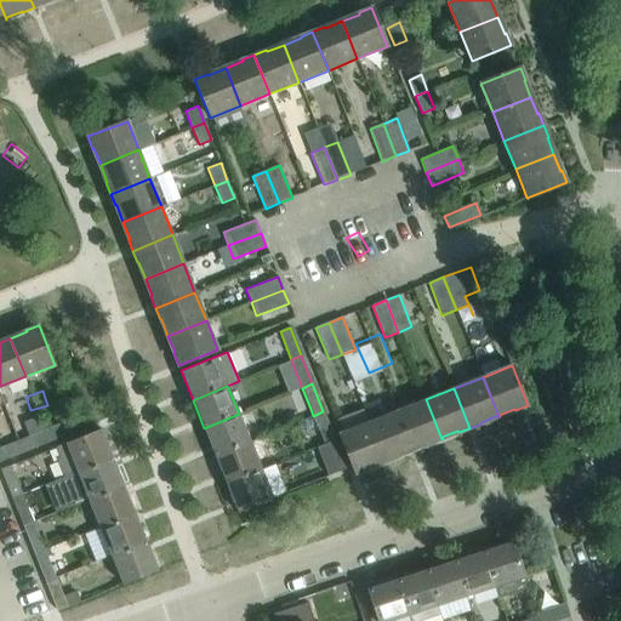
[(442,439),(426,399),(397,411),(412,450),(425,445),(425,444),(440,438),(440,439),(442,439)]
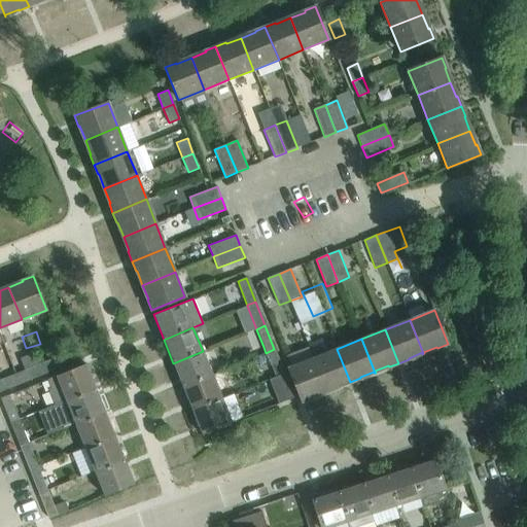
[(283,373),(274,349),(266,353),(275,377),(276,377),(283,373)]
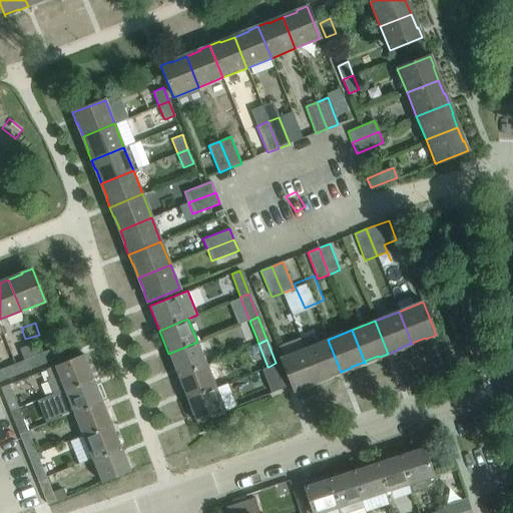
[(341,372),(328,340),(305,349),(318,382),(319,381),(318,380),(331,375),(332,376),(341,372)]
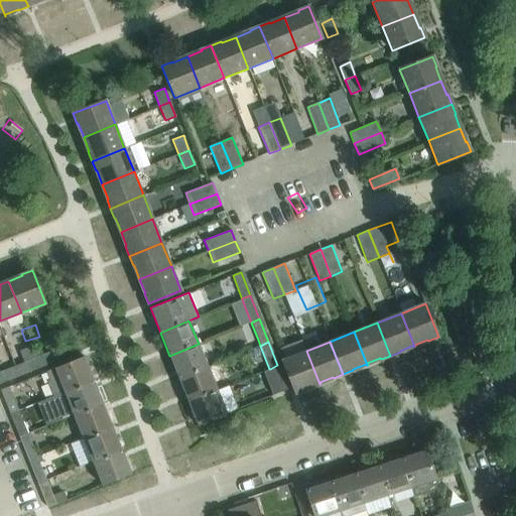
[(208,367),(199,344),(169,356),(178,379),(208,367)]
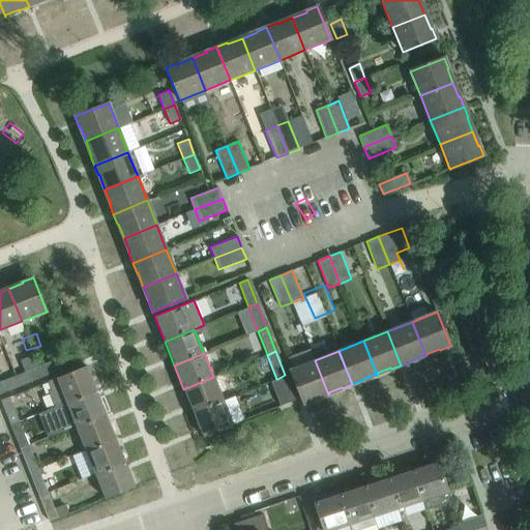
[(54,360),(39,366),(43,377),(58,371),(54,360)]
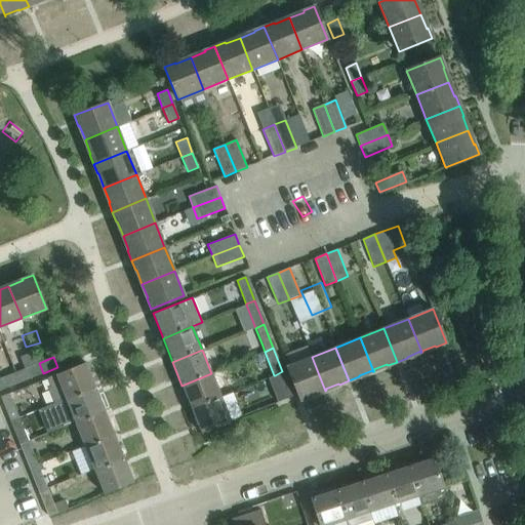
[(325,391),(312,357),(287,367),(300,400),(311,396),(311,395),(324,390),(324,391),(325,391)]
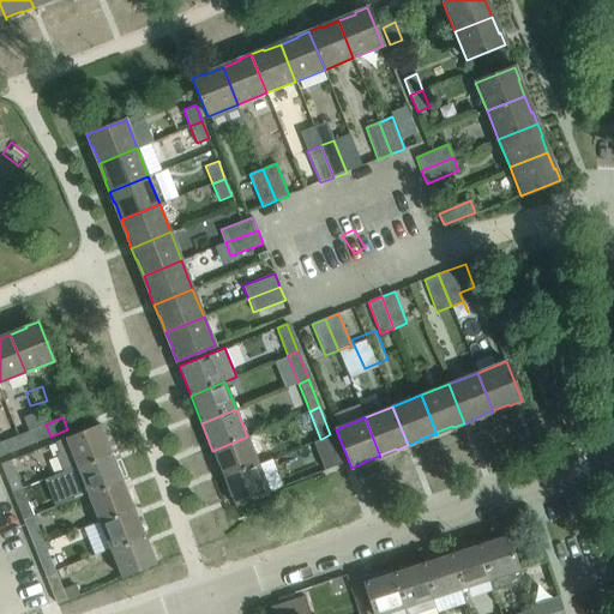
[(100,423),(65,438),(77,467),(112,452),(101,426),(101,425),(100,423)]
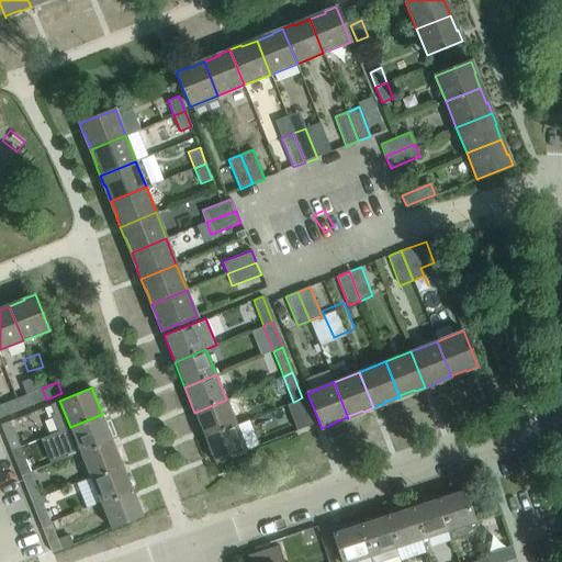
[(46,400),(42,389),(26,394),(31,406),(46,400)]
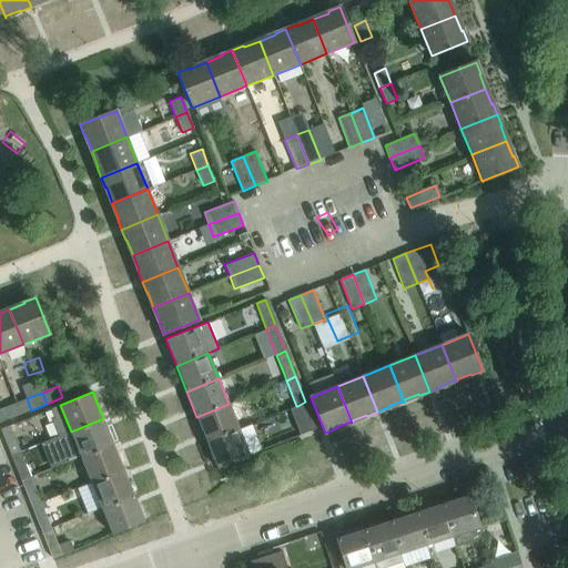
[(296,406),(290,408),(300,435),(304,434),(307,433),(316,428),(305,402),(297,406),(296,406)]
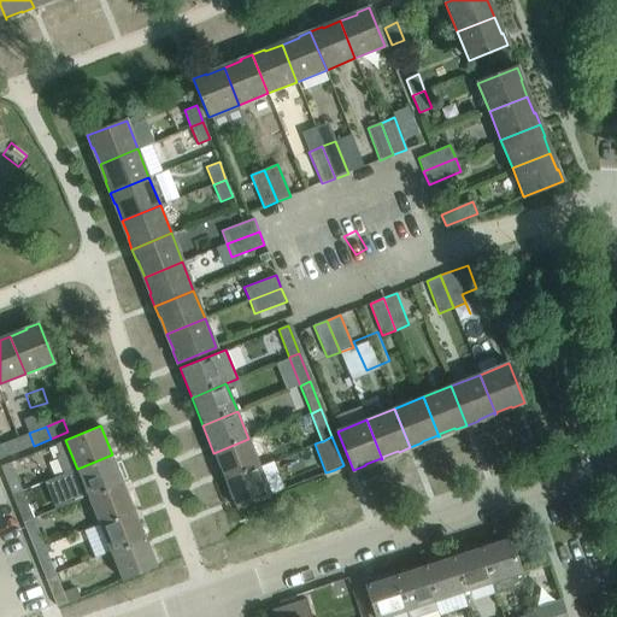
[(259,466),(248,439),(213,453),(224,481),(259,466)]
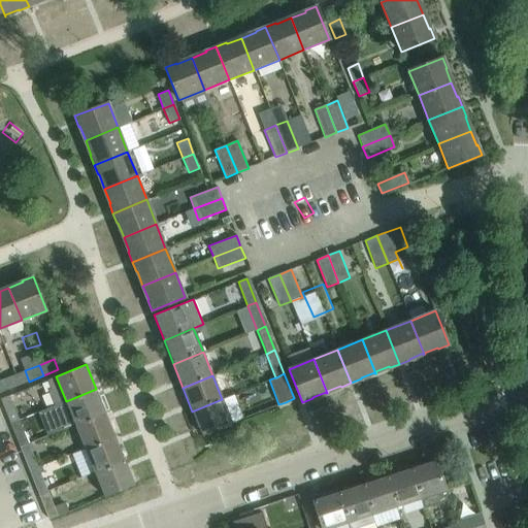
[(5,378),(0,380),(0,392),(9,389),(5,378)]
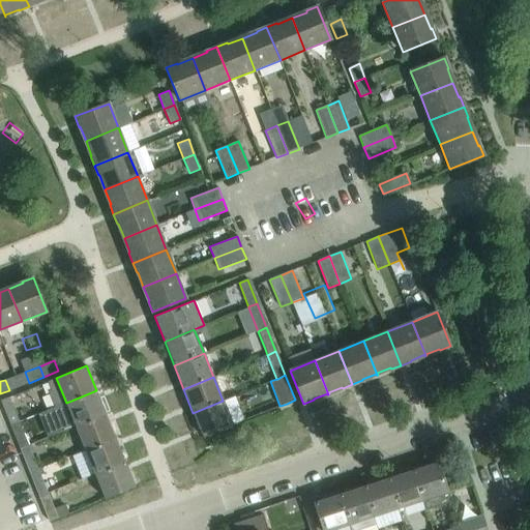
[(106,414),(96,390),(66,403),(76,427),(106,414)]
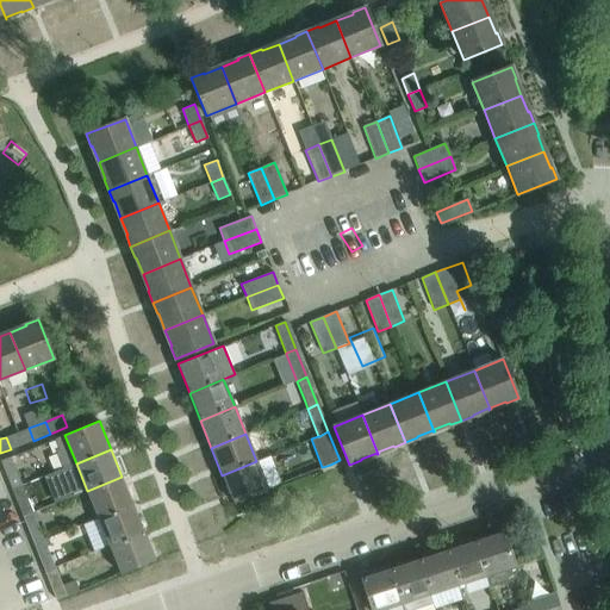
[(0,461),(12,489),(22,485),(11,458),(0,461)]
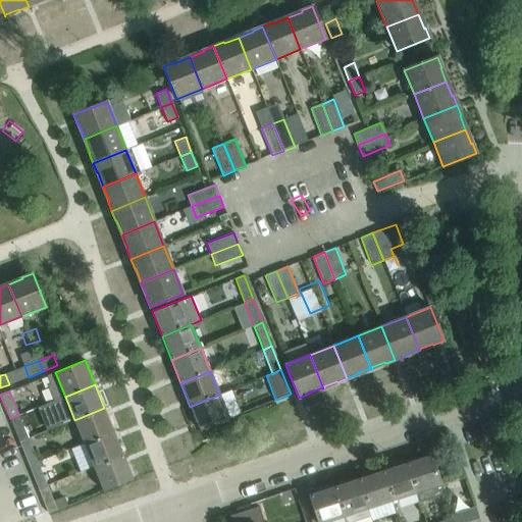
[(229,419),(219,395),(190,407),(200,430),(229,419)]
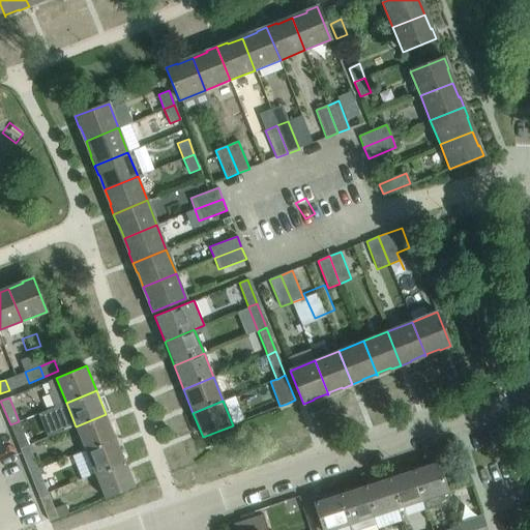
[(115,438),(106,414),(76,427),(85,450),(115,438)]
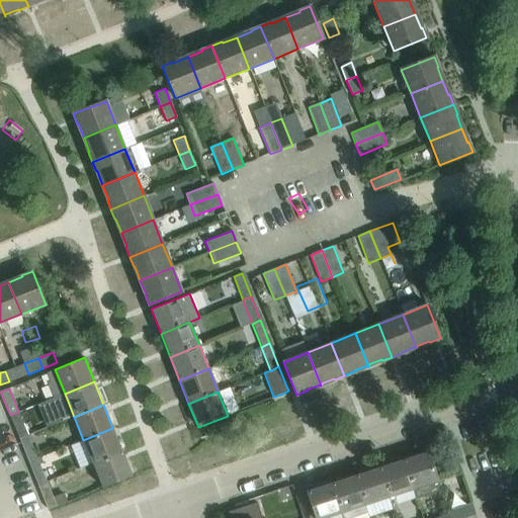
[(28,435),(18,412),(10,415),(19,439),(28,435)]
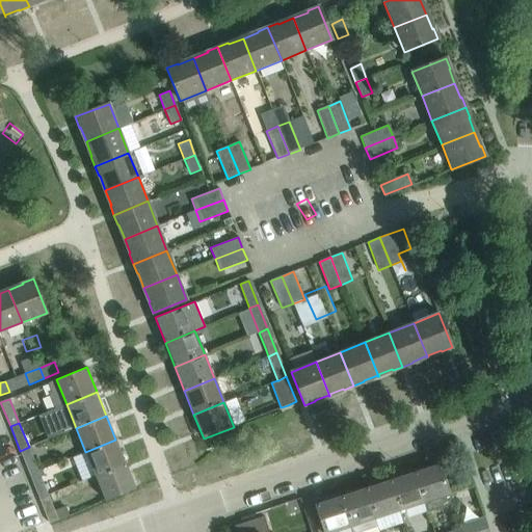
[(125,463),(115,440),(85,452),(95,476),(125,463)]
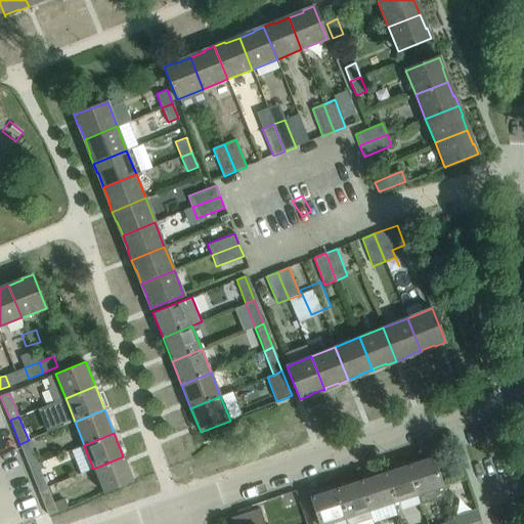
[(38,464),(29,440),(19,444),(29,468),(38,464)]
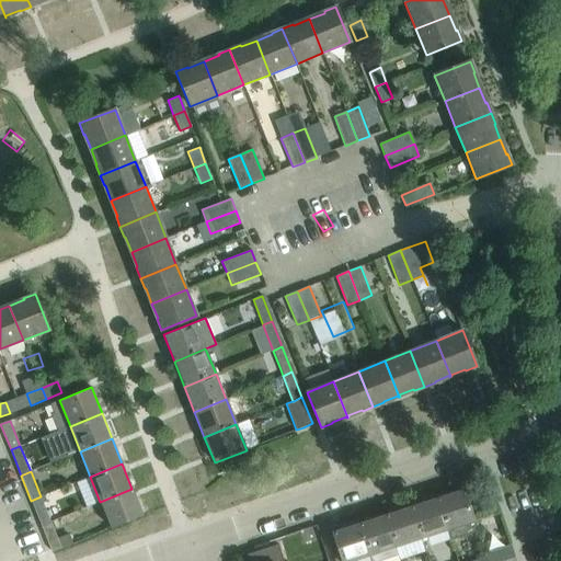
[(142,514),(132,489),(100,502),(111,528),(142,515),(142,514)]
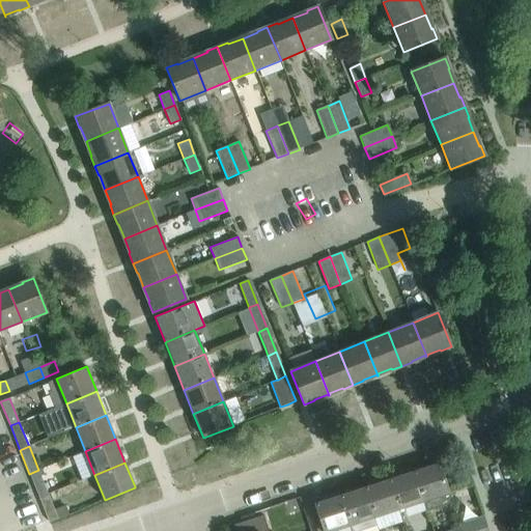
[(439,463),(413,471),(423,502),(426,512),(451,503),(439,463)]
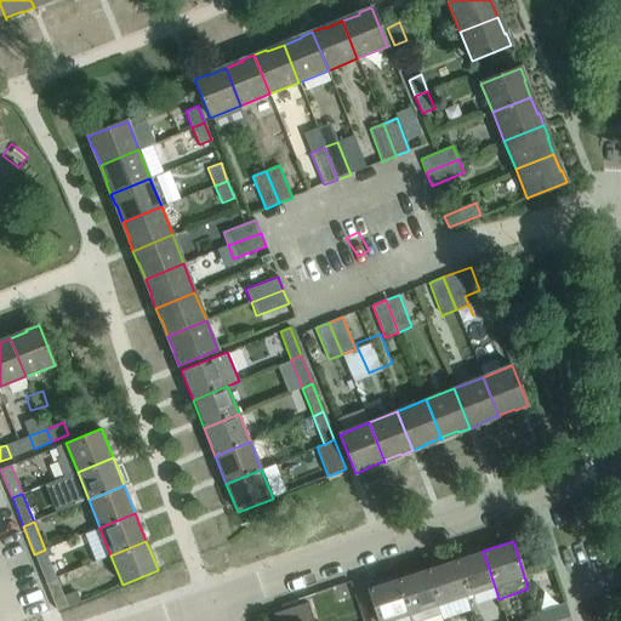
[(56,577),(45,550),(34,554),(46,582),(47,581),(56,577)]
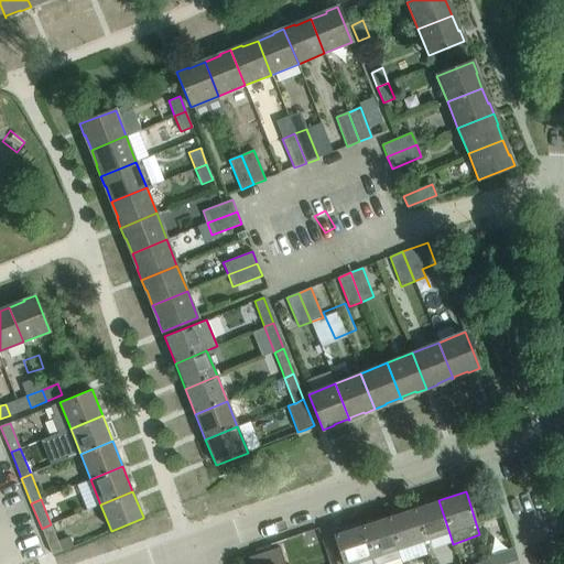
[(449,533),(438,500),(412,509),(423,542),(449,533)]
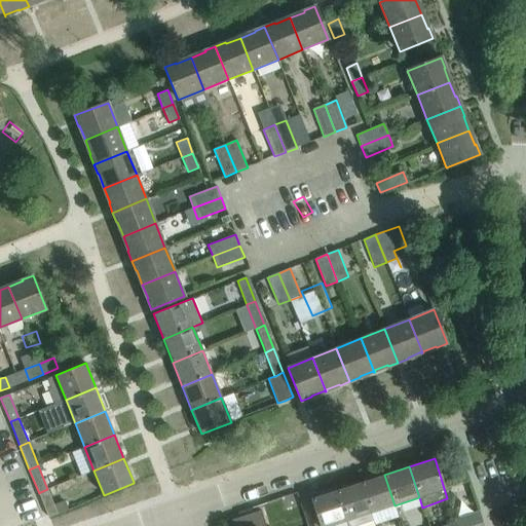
[(398,514),(395,505),(384,475),(361,483),(373,521),(398,514)]
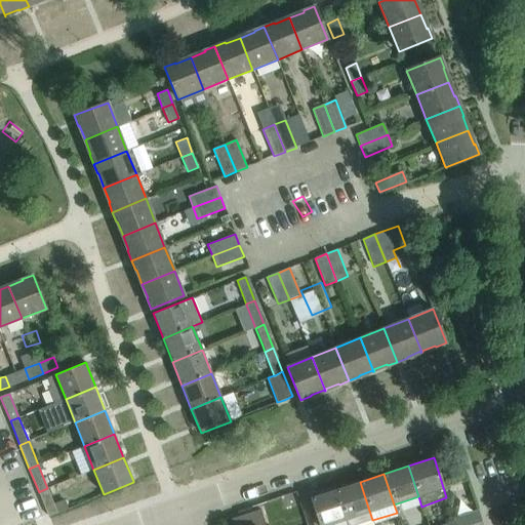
[(356,524),(372,520),(360,482),(335,490),(346,521),(347,520),(348,524),(356,524)]
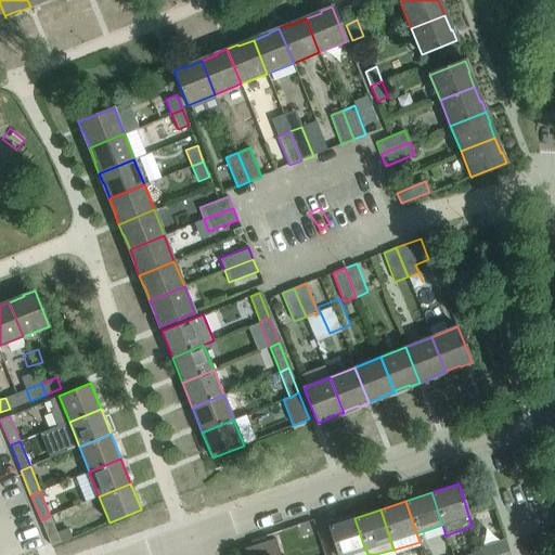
[(50,516),(42,519),(41,520),(51,545),(60,542),(50,516)]
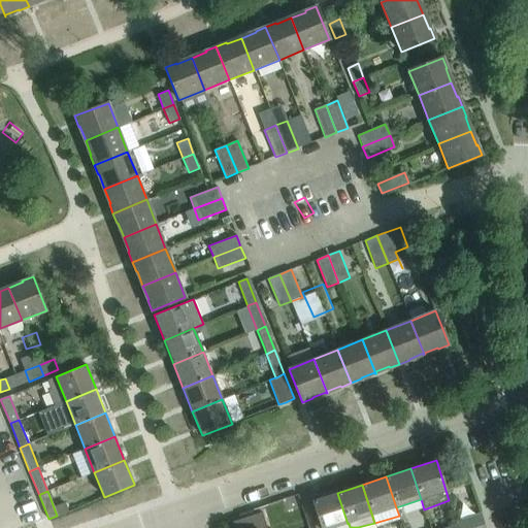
[(316,508),(309,510),(315,527),(333,527),(334,527),(348,524),(337,493),(312,500),(316,508)]
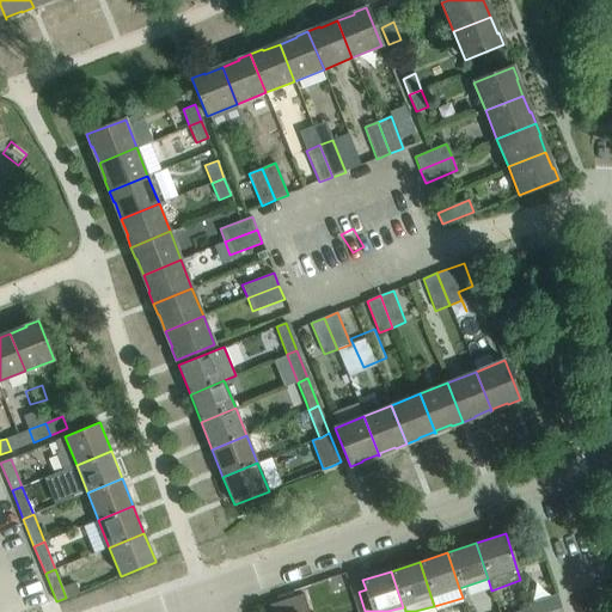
[(308,611),(304,594),(269,605),(270,611),(308,611)]
